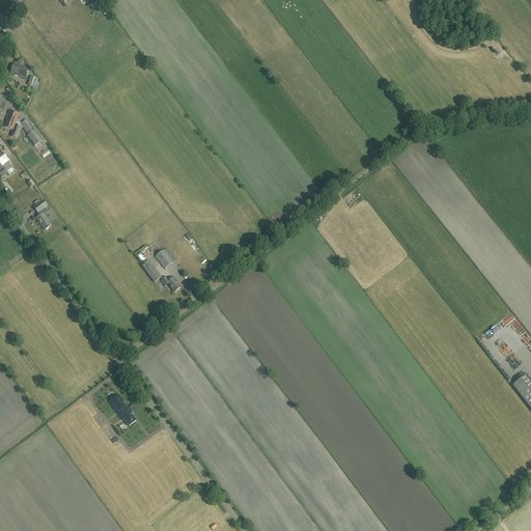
[(20,66),(14,64),(11,73),(20,75),(20,76),(26,78),(29,68),(21,65),(20,66)]
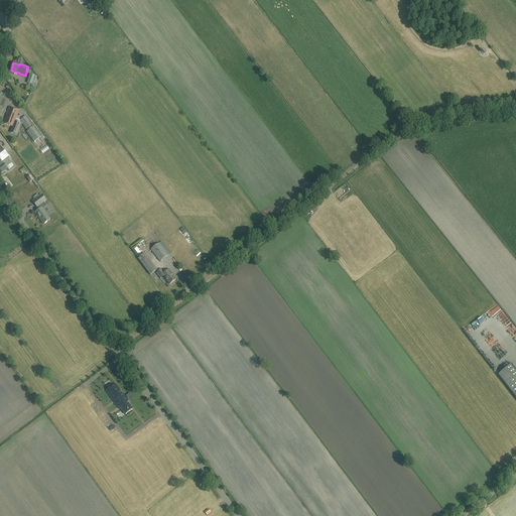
[(34,86),(37,77),(30,75),(27,84),(34,86)]
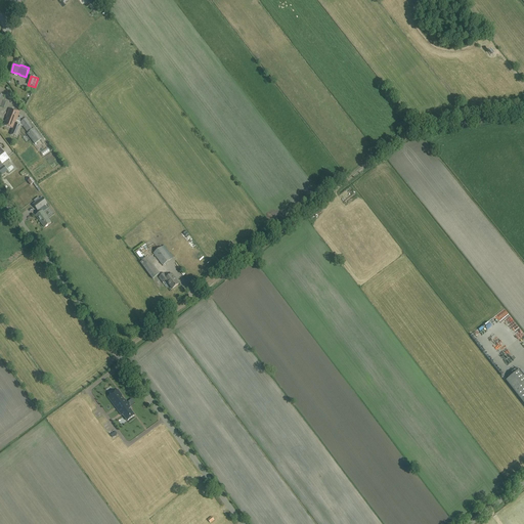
[(17,137),(22,126),(17,125),(18,124),(15,123),(19,113),(9,108),(6,118),(7,118),(4,126),(13,129),(11,135),(17,137)]
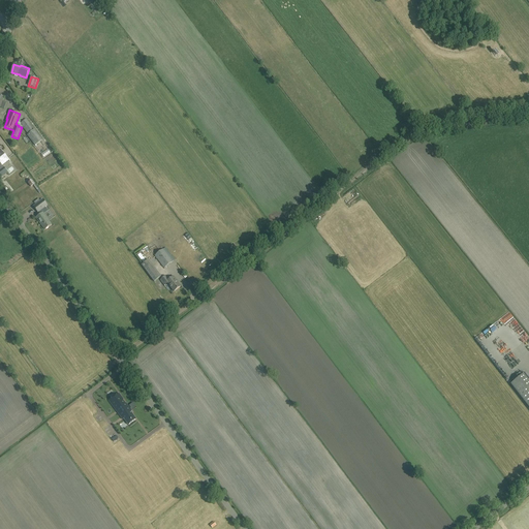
[(41,141),(26,120),(21,124),(28,134),(27,135),(35,146),(41,141)]
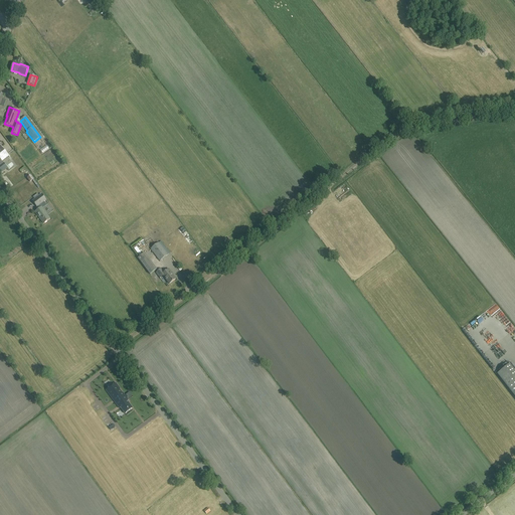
[(0,145),(0,171),(1,173),(7,168),(9,170),(12,168),(14,166),(8,159),(9,158),(0,145)]
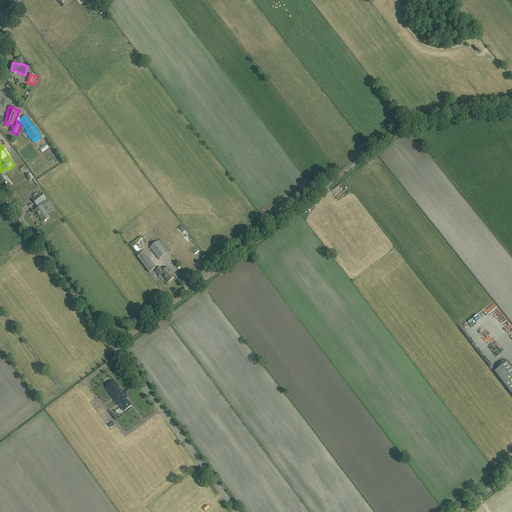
[(22,160),(28,169),(31,167),(25,158),(22,160)]
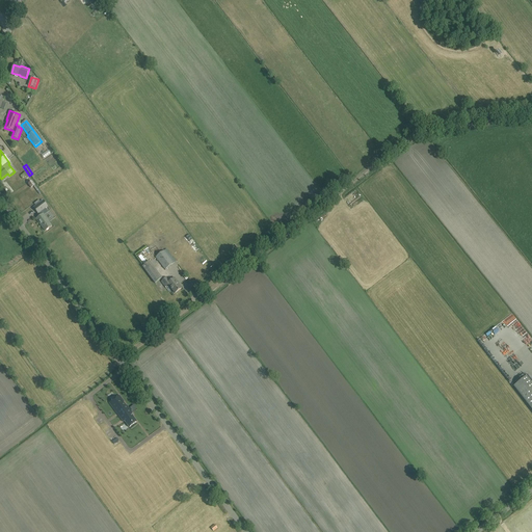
[(41,203),(38,200),(34,204),(35,206),(33,208),(38,214),(37,215),(38,217),(36,219),(45,231),(52,225),(43,214),(47,211),(46,209),(48,207),(43,201),(41,203)]
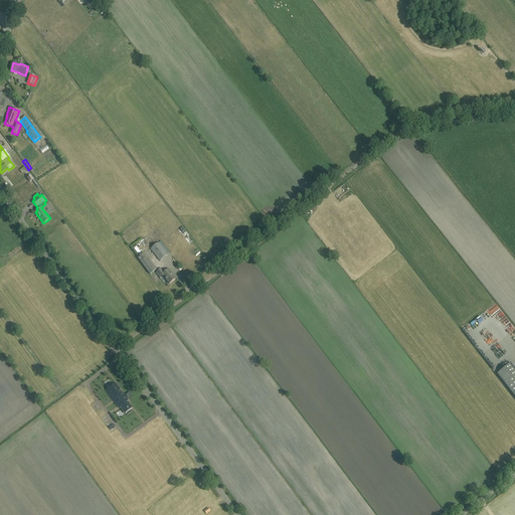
[(160,261),(168,254),(159,242),(151,248),(160,261)]
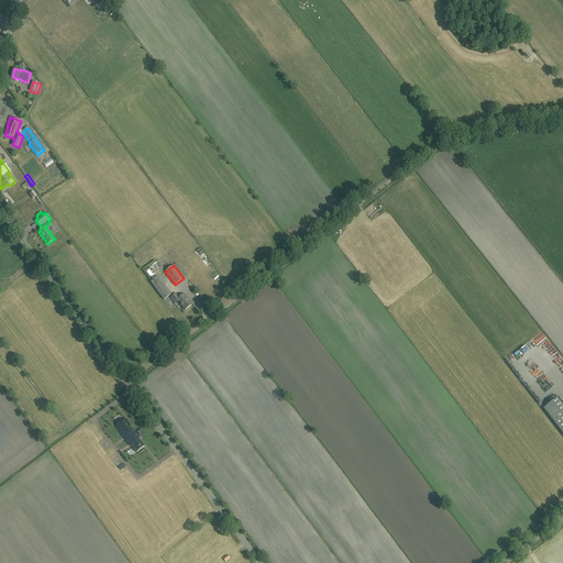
[(179,298),(176,294),(170,298),(175,304),(178,301),(185,310),(192,305),(189,301),(189,300),(185,295),(179,298)]
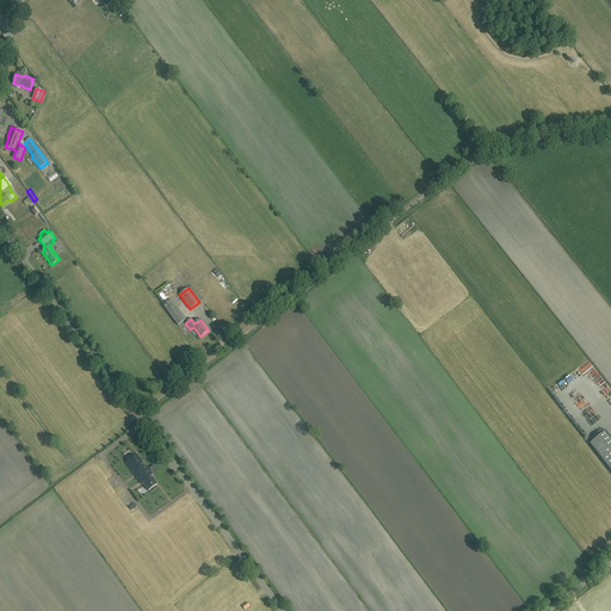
[(156,420),(162,427),(172,419),(166,412),(156,420)]
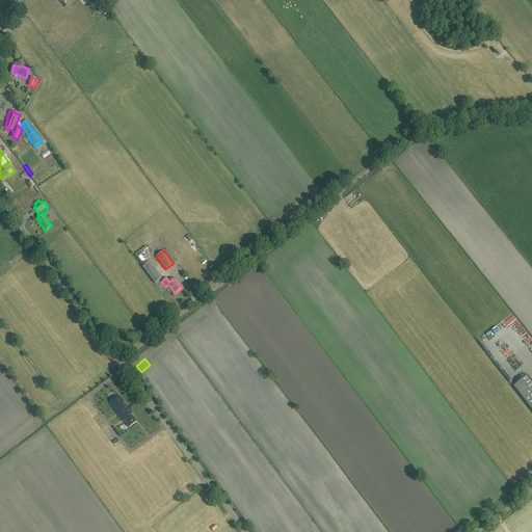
[(531,409),(531,382),(527,376),(513,386),(531,409)]
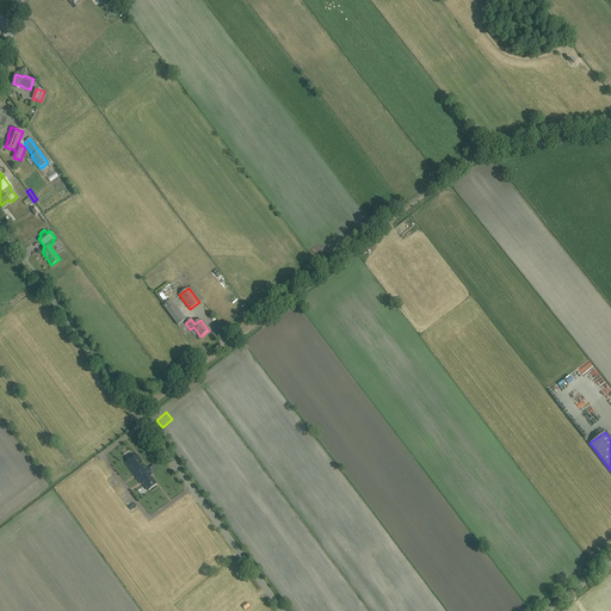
[(105,461),(118,455),(113,446),(100,452),(105,461)]
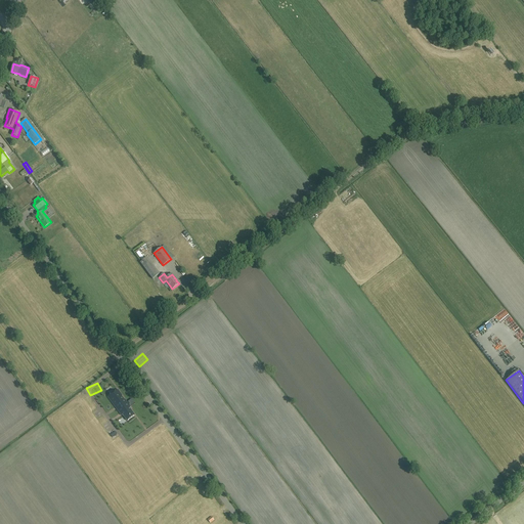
[(127,402),(125,399),(124,399),(122,397),(122,396),(118,390),(111,395),(114,399),(111,401),(117,409),(127,402)]
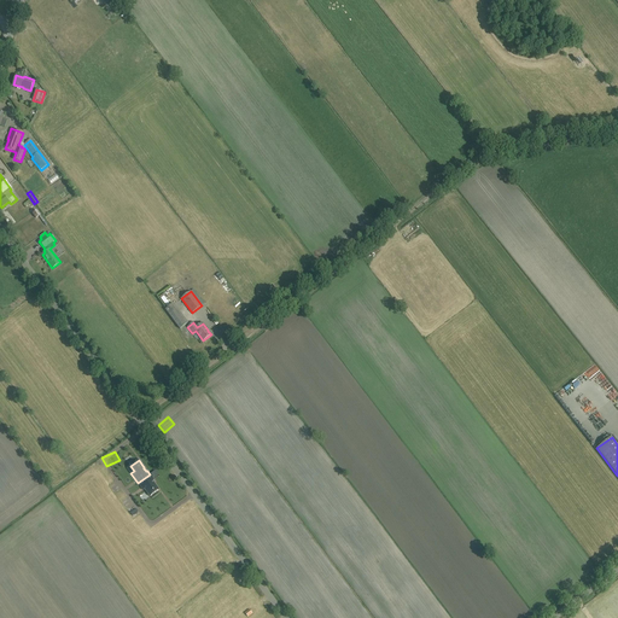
[(94,465),(79,476),(88,488),(104,477),(94,465)]
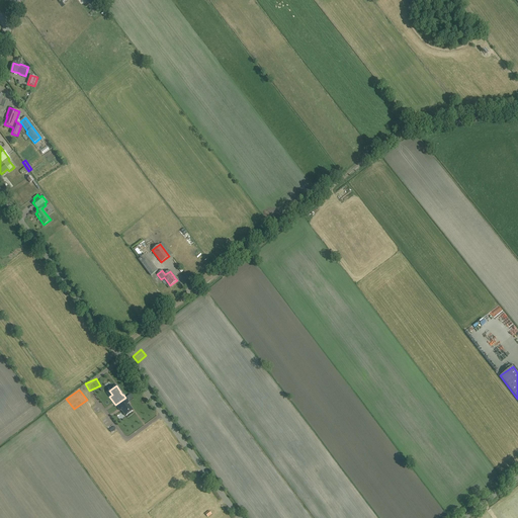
[(101,397),(96,400),(103,413),(107,411),(101,397)]
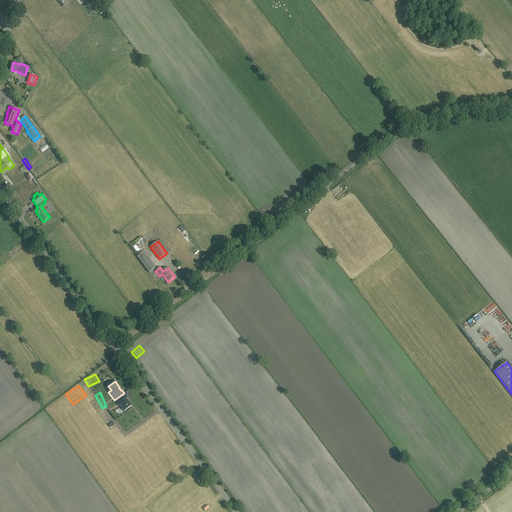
[(126,399),(127,398),(124,393),(114,400),(119,406),(120,405),(124,411),(132,406),(126,399)]
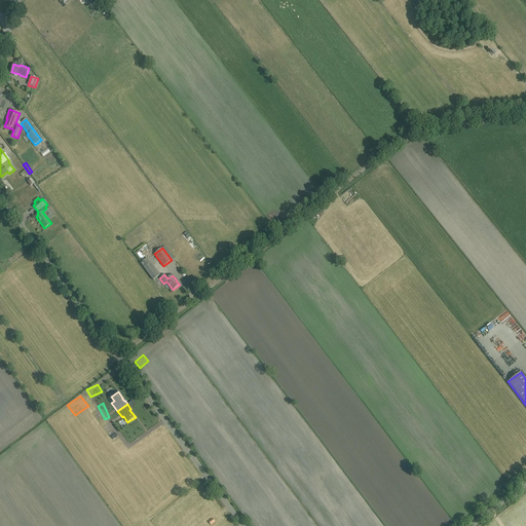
[(104,421),(97,412),(91,416),(98,425),(104,421)]
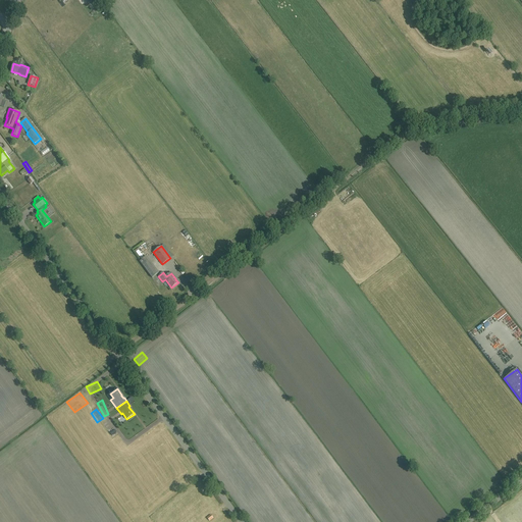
[(109,428),(103,418),(97,422),(104,431),(109,428)]
